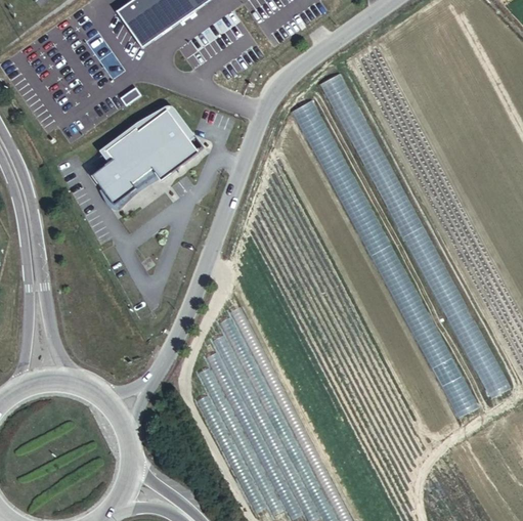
[(134,0),(120,10),(144,44),(207,0),(134,0)]
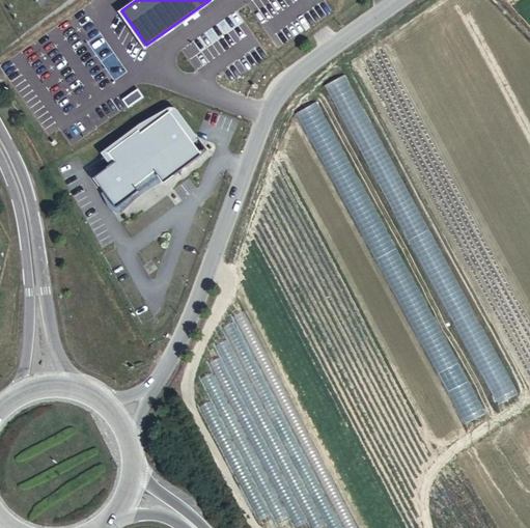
[(347,70),(326,80),(375,182),(385,177),(384,174),(387,172),(391,182),(399,177),(347,70)]
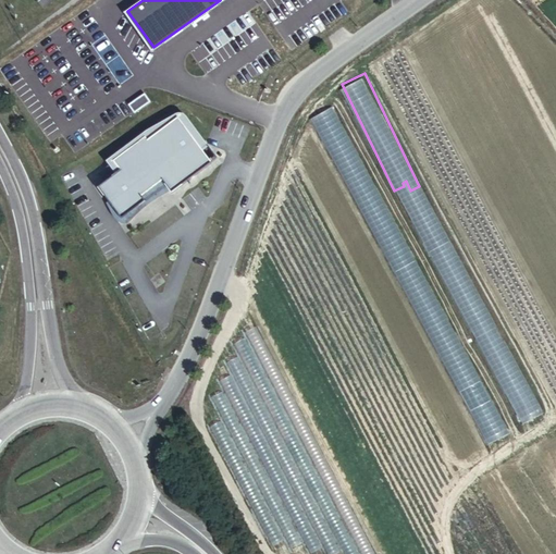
[(145,135),(112,160),(120,170),(97,186),(121,218),(144,200),(140,195),(161,179),(171,191),(211,161),(193,137),(188,142),(185,137),(190,133),(177,117),(147,138),(145,135)]
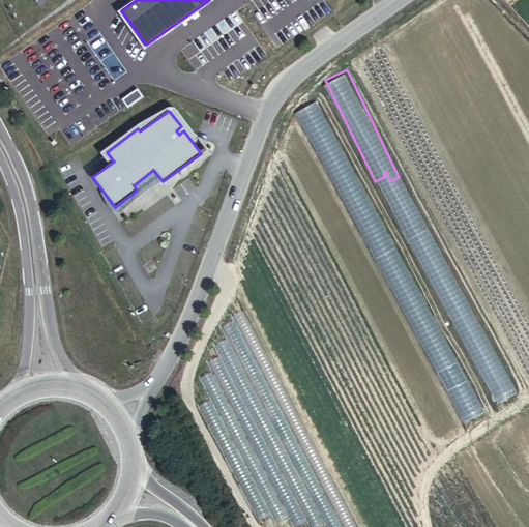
[(406,271),(347,144),(334,150),(333,148),(324,152),(383,282),(406,271)]
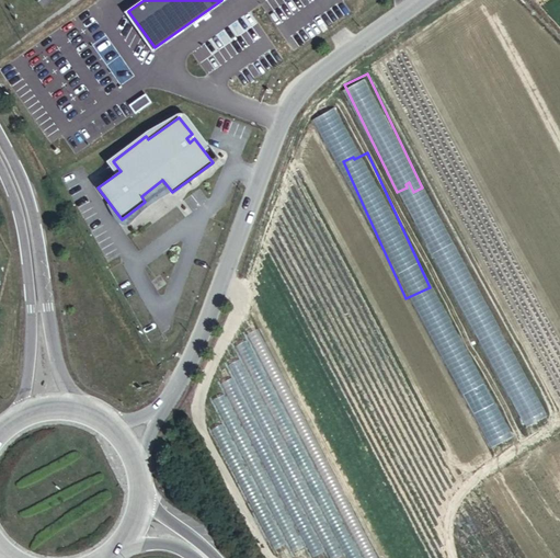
[(471,277),(433,196),(411,206),(443,275),(455,270),(458,277),(463,275),(466,281),(471,277)]
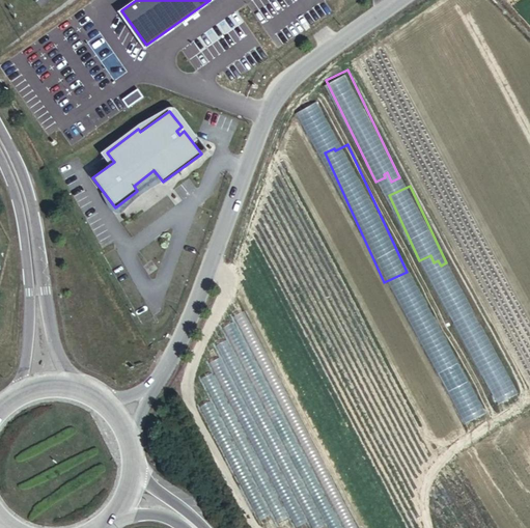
[(514,391),(463,283),(450,289),(456,302),(449,305),(494,400),(514,391)]
